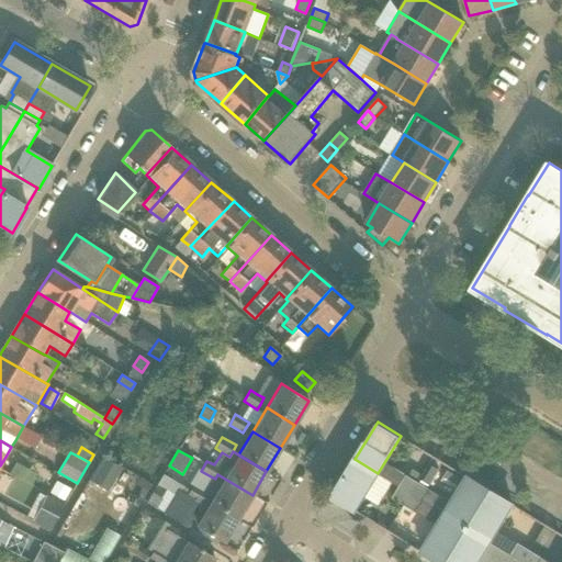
[(105,459),(91,482),(109,492),(123,469),(105,459)]
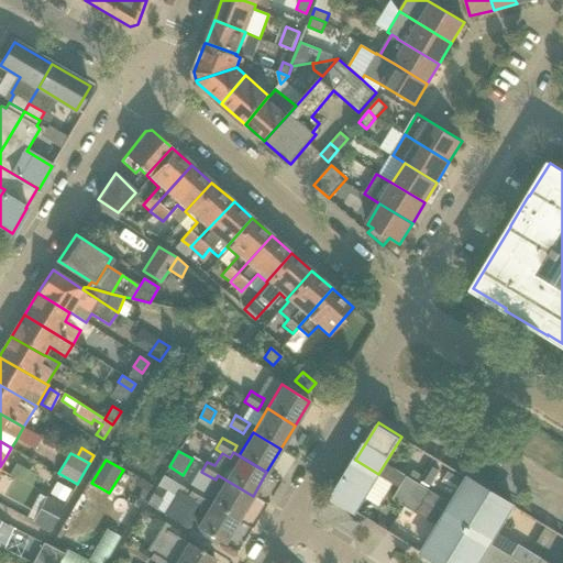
[(332,497),(355,511),(378,474),(355,460),(332,497)]
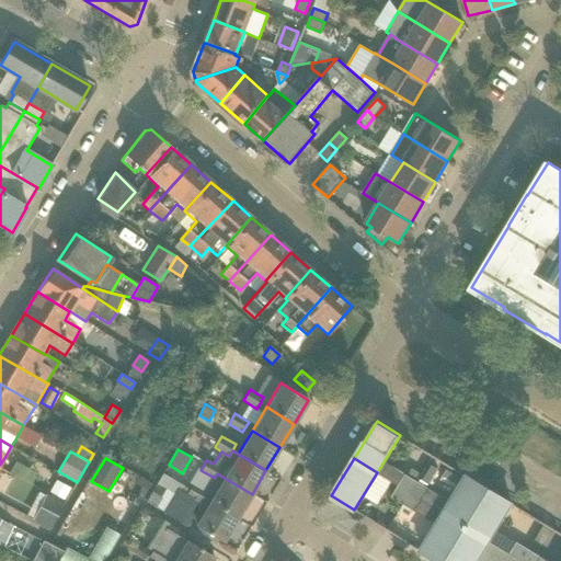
[(431,464),(421,479),(430,484),(438,469),(431,464)]
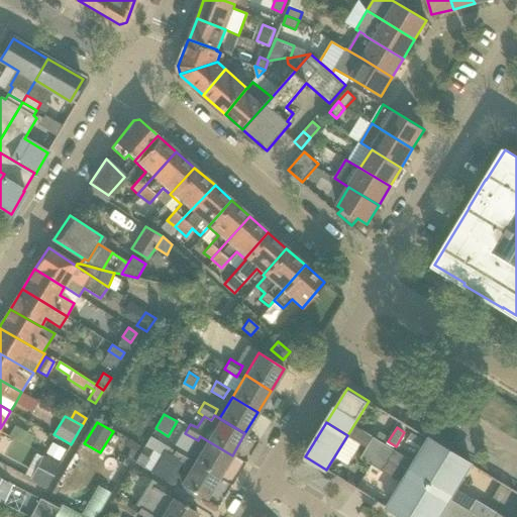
[(422,447),(426,441),(427,439),(413,431),(412,433),(408,439),(422,447)]
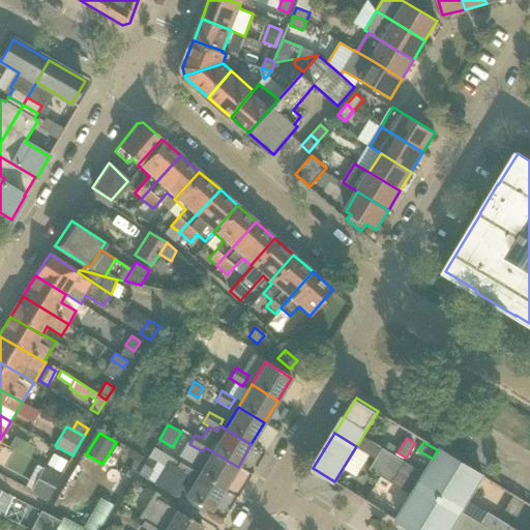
[(153,486),(184,502),(187,497),(206,508),(210,511),(225,489),(193,469),(189,474),(177,467),(179,462),(154,447),(149,457),(165,466),(153,486)]
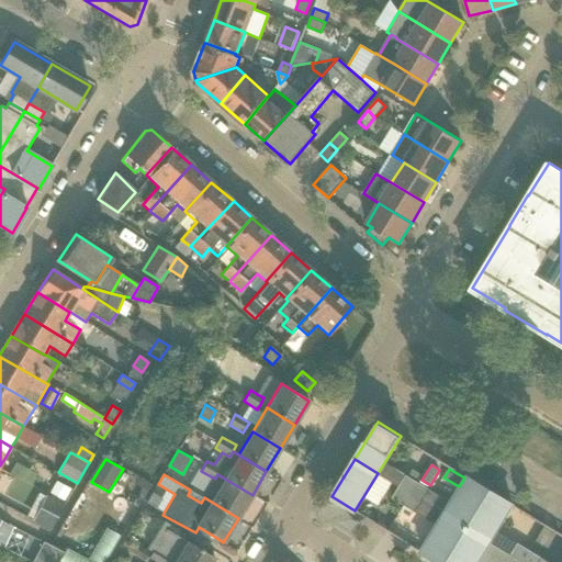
[(202,491),(193,485),(190,490),(188,495),(201,503),(204,497),(238,518),(253,495),(217,474),(215,479),(211,476),(202,491)]
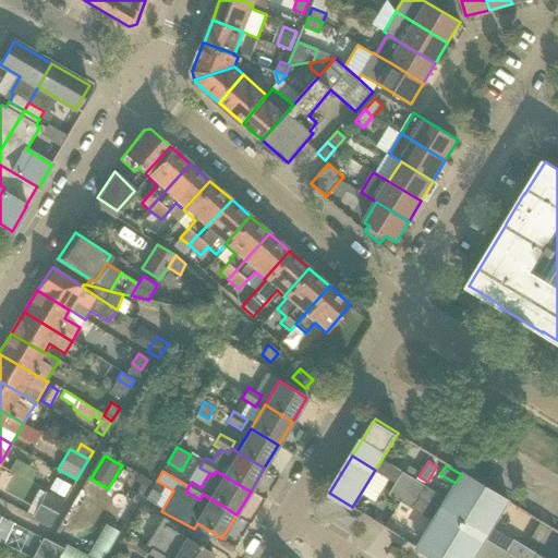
[(397,483),(408,490),(414,478),(403,472),(397,483)]
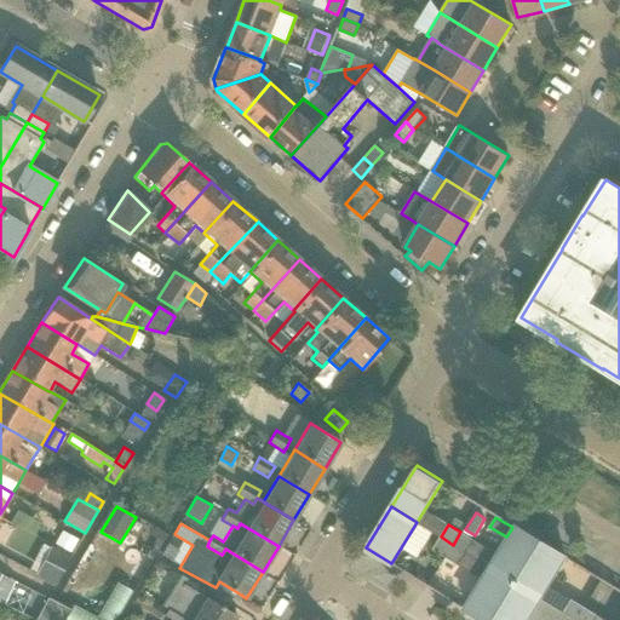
[(167,534),(155,526),(149,534),(162,543),(167,534)]
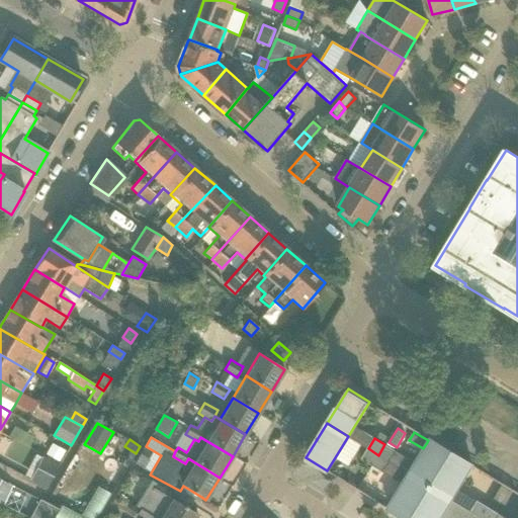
[(416,463),(410,475),(430,487),(451,452),(431,439),(416,463)]
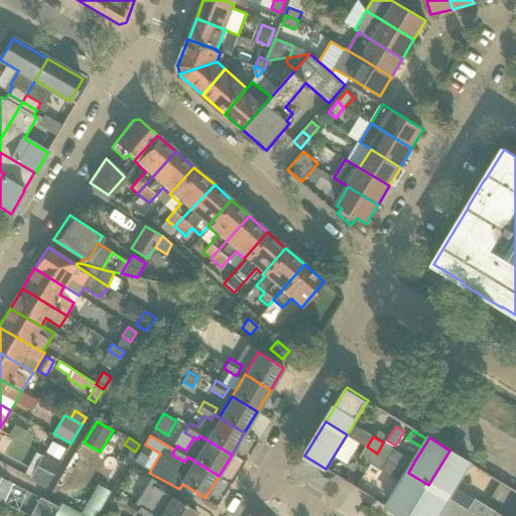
[(58,460),(65,449),(51,442),(45,453),(58,460)]
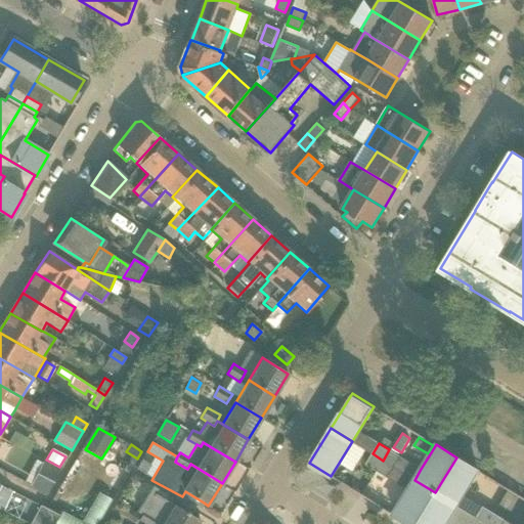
[(400,456),(389,449),(383,461),(393,467),(400,456)]
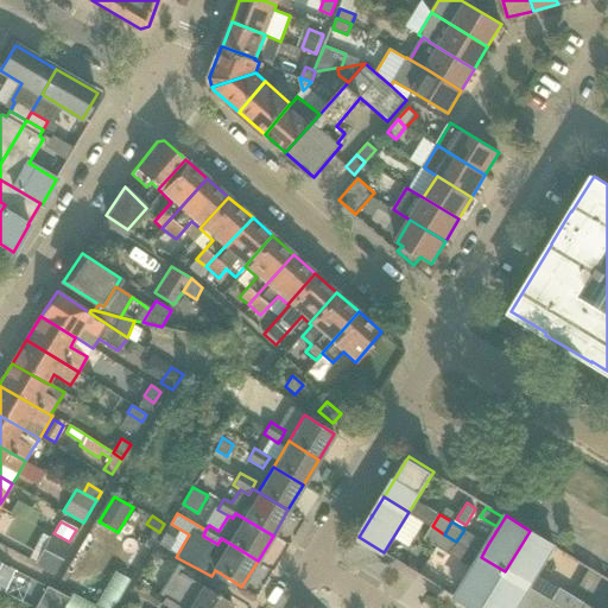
[(444,534),(432,526),(424,539),(437,546),(444,534)]
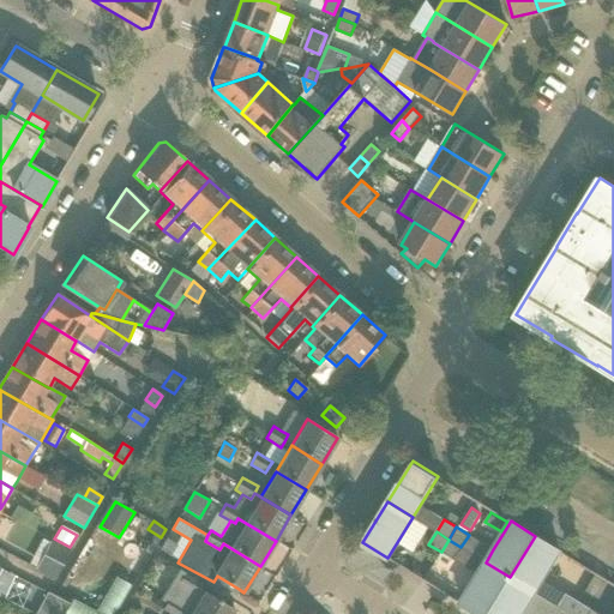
[(535,591),(560,551),(535,536),(510,577),(535,591)]
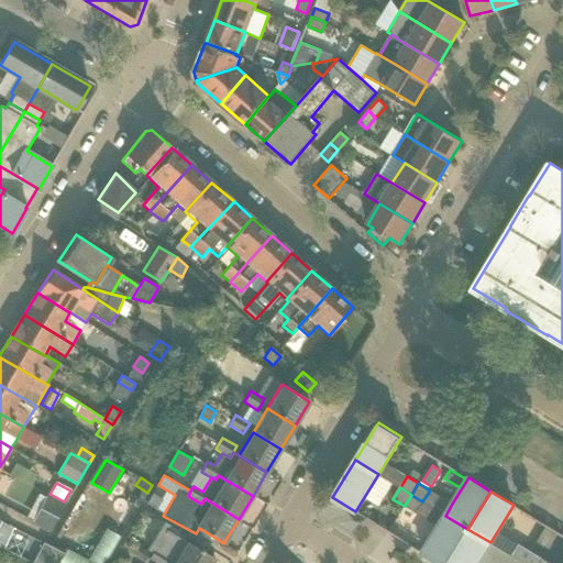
[(139,508),(145,496),(140,493),(132,505),(139,508)]
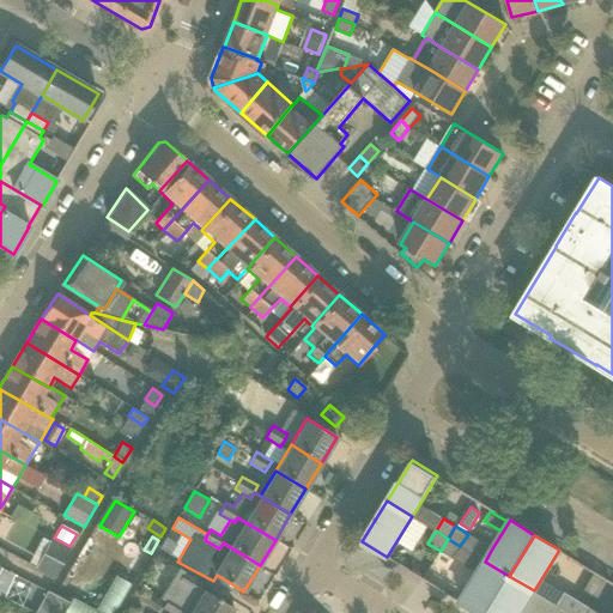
[(448,539),(441,551),(453,558),(460,546),(448,539)]
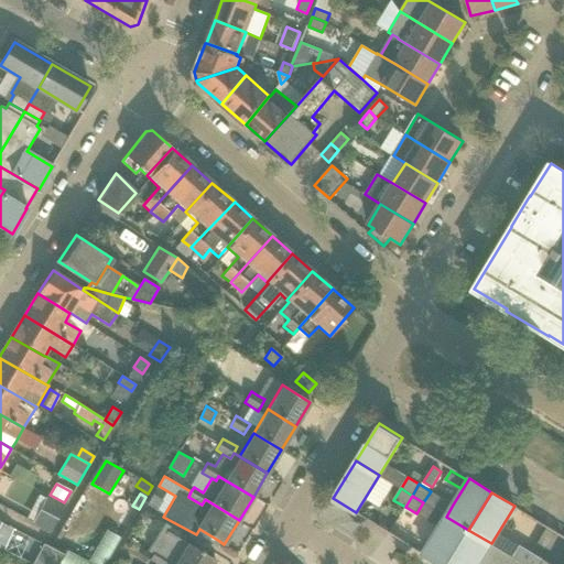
[(63,508),(46,499),(34,521),(51,530),(63,508)]
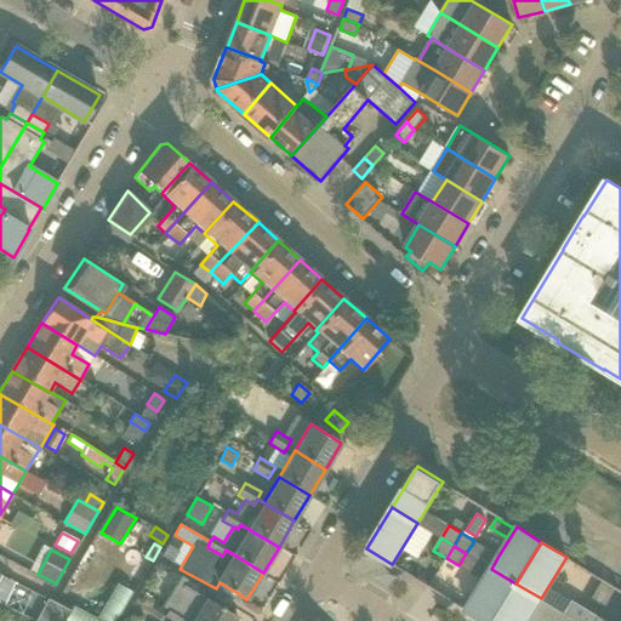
[(607,602),(615,584),(571,565),(565,581),(597,593),(594,597),(607,602)]
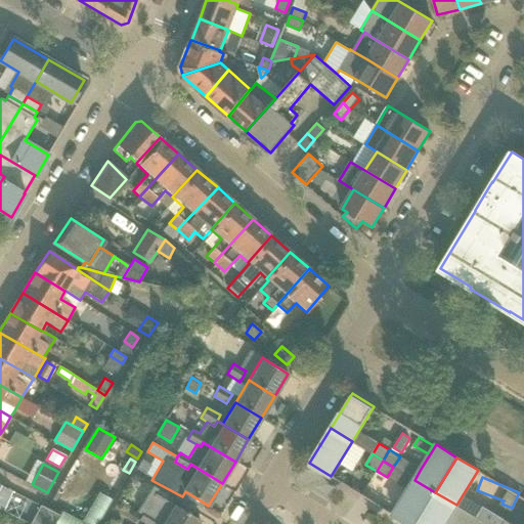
[(415,480),(407,490),(393,515),(408,523),(416,523),(435,492),(415,480)]
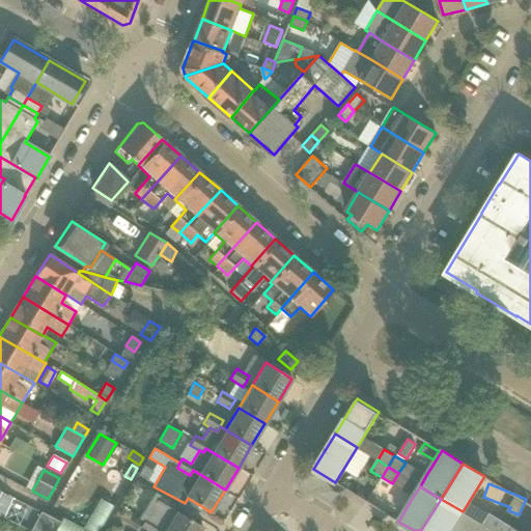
[(14,498),(0,491),(0,516),(3,519),(14,498)]
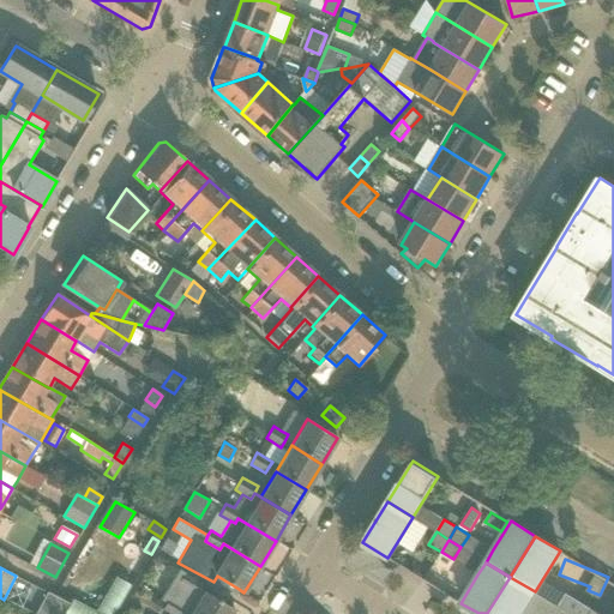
[(184,575),(178,584),(179,584),(192,593),(197,587),(198,583),(184,575)]
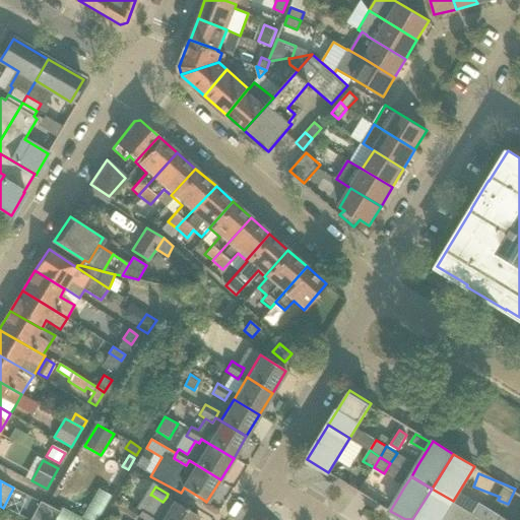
[(202,499),(184,488),(181,493),(200,503),(202,499)]
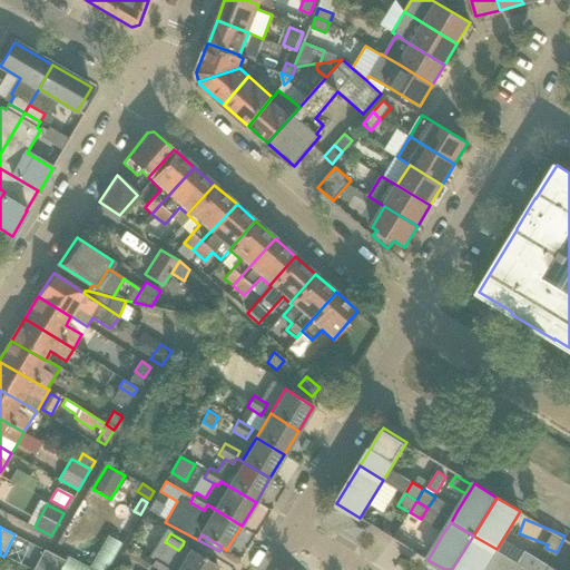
[(452,569),(483,569),(490,561),(497,549),(473,536),(452,569)]
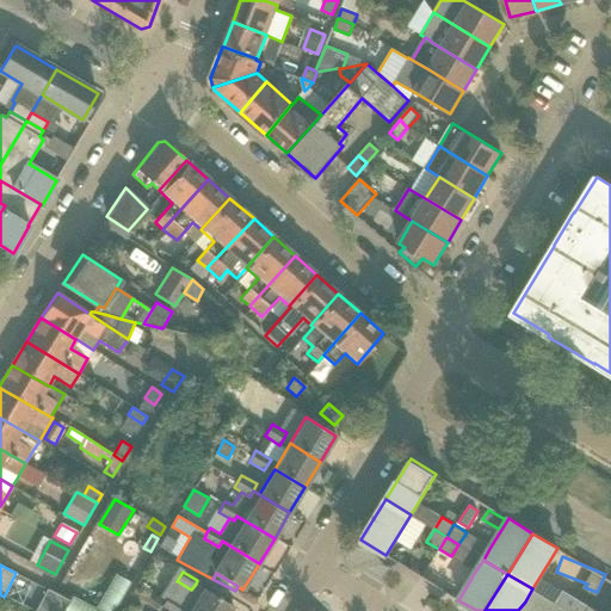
[(72,596),(69,600),(63,610),(113,610),(131,584),(116,575),(96,609),(72,596)]
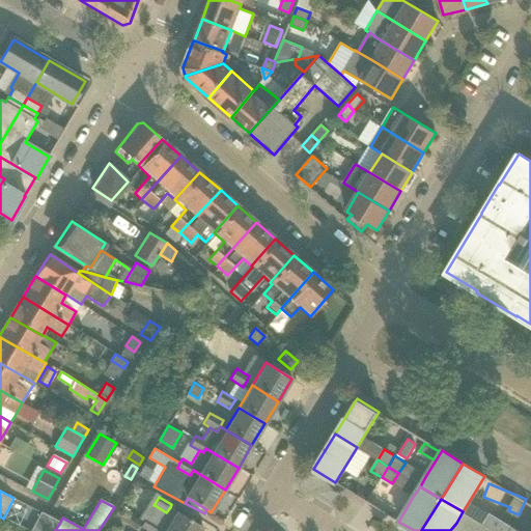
[(156,529),(159,530),(199,530),(202,527),(177,511),(170,507),(166,512),(155,505),(146,519),(158,526),(156,529)]
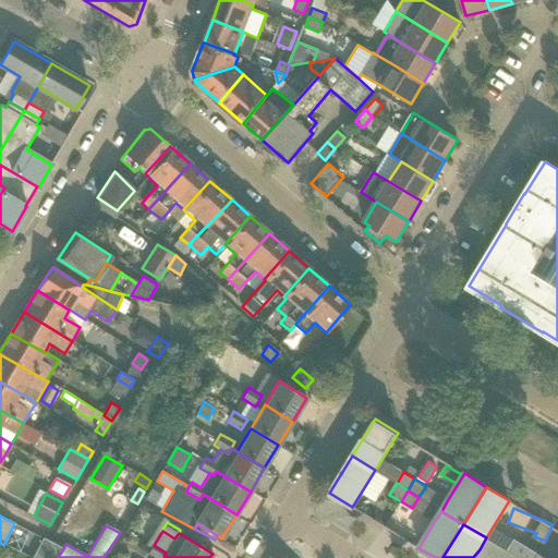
[(44,538),(32,557),(58,557),(63,548),(44,538)]
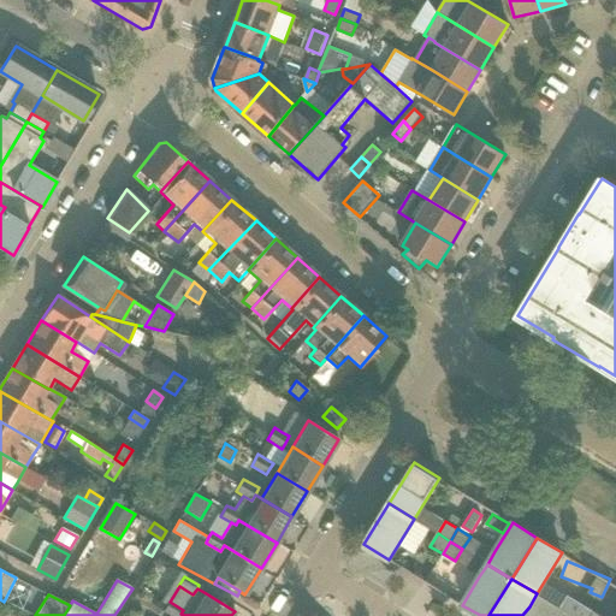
[(573,615),(581,604),(568,596),(561,609),(573,615)]
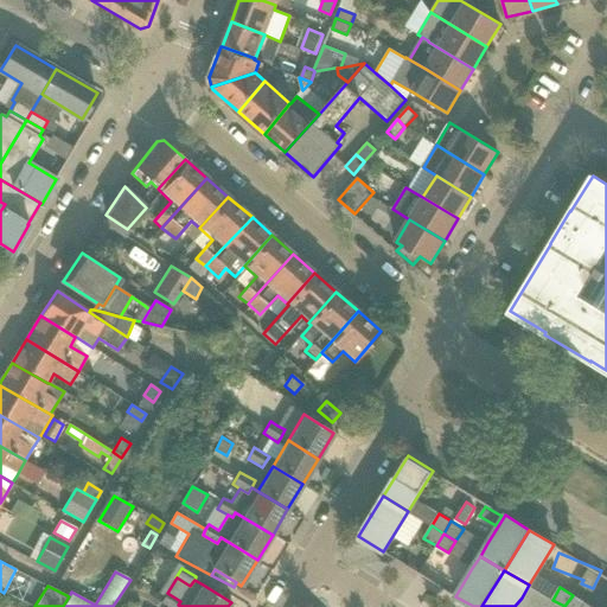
[(166,593),(160,602),(168,606),(177,606),(178,605),(180,601),(167,593),(166,593)]
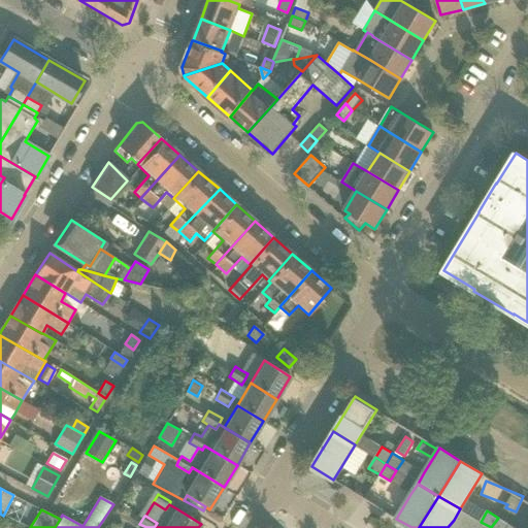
[(506,527),(509,524),(498,518),(491,527),(506,527)]
